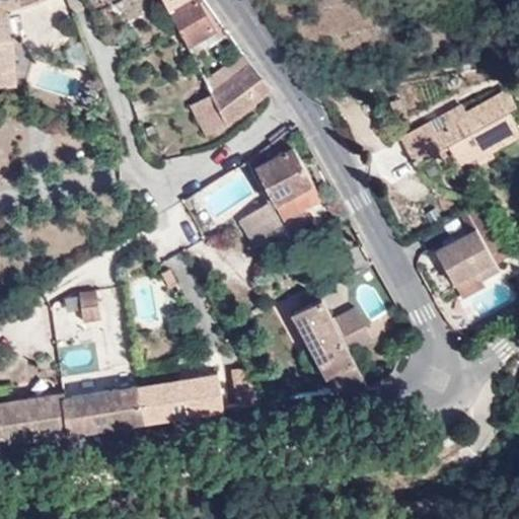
[(0,0),(0,84),(17,85),(13,40),(8,9),(20,6),(38,0),(0,0)]
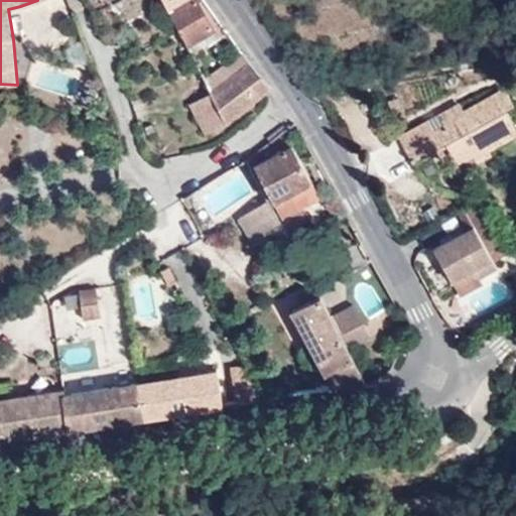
[(163,0),(180,32),(187,44),(199,39),(215,30),(196,0),(190,0),(188,2),(186,0),(163,0)]
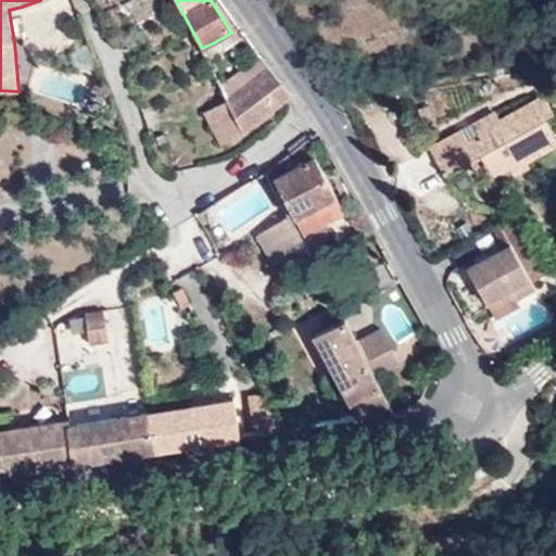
[(194,35),(184,41),(194,63),(206,57),(202,48),(194,35)]
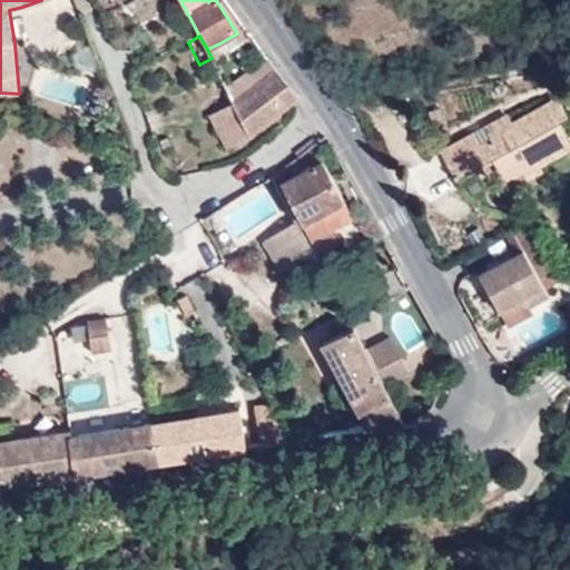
[(212,58),(213,60),(225,53),(219,43),(207,49),(212,58)]
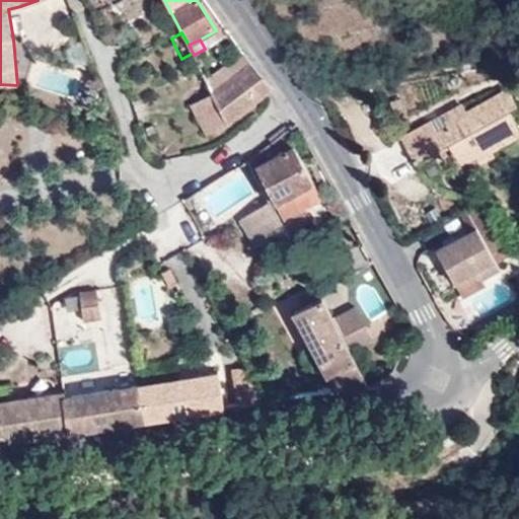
[(518,50),(506,53),(511,61),(518,59),(518,50)]
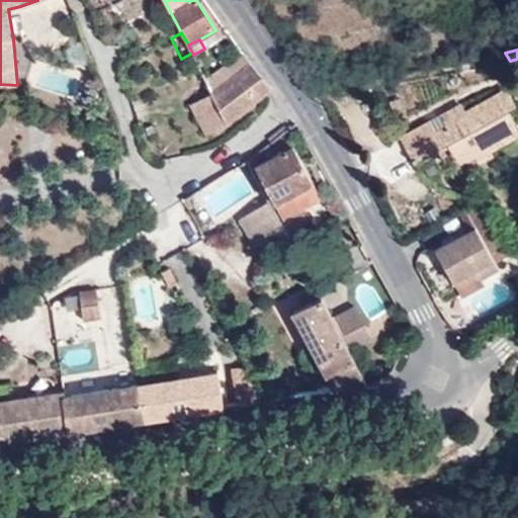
[(201,72),(212,92),(253,63),(246,53),(218,72),(213,66),(201,72)]
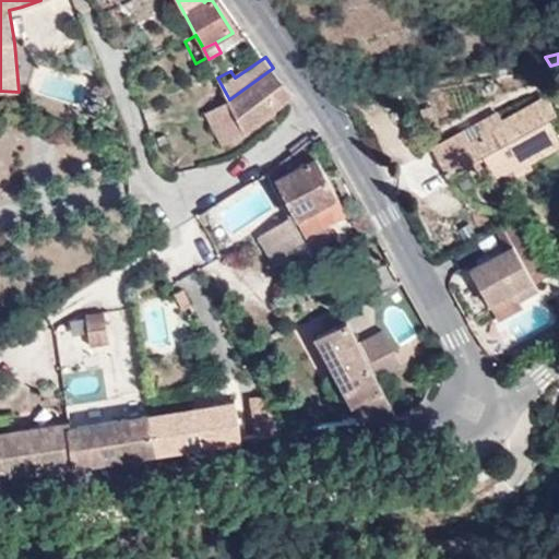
[(245,131),(293,96),(273,68),(229,99),(245,131)]
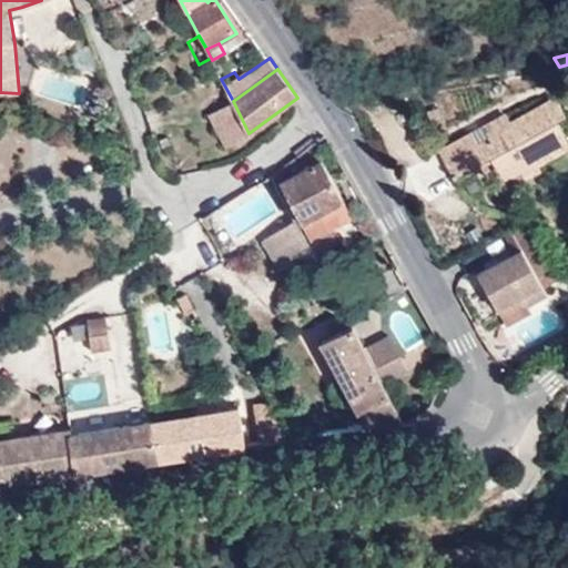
[(513,124),(490,135),(478,142),(472,131),(439,149),(459,185),(492,169),(503,189),(540,169),(537,162),(567,145),(567,137),(558,119),(566,114),(556,97),(511,120),(513,124)]
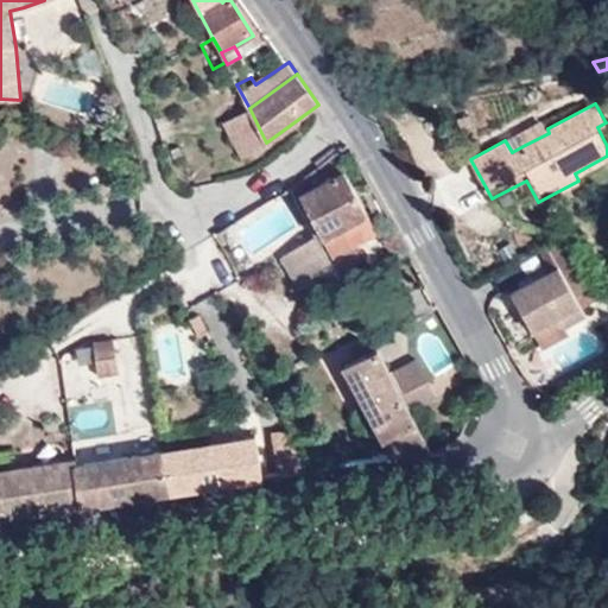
[(518,134),(525,145),(549,133),(548,128),(542,120),(518,134)]
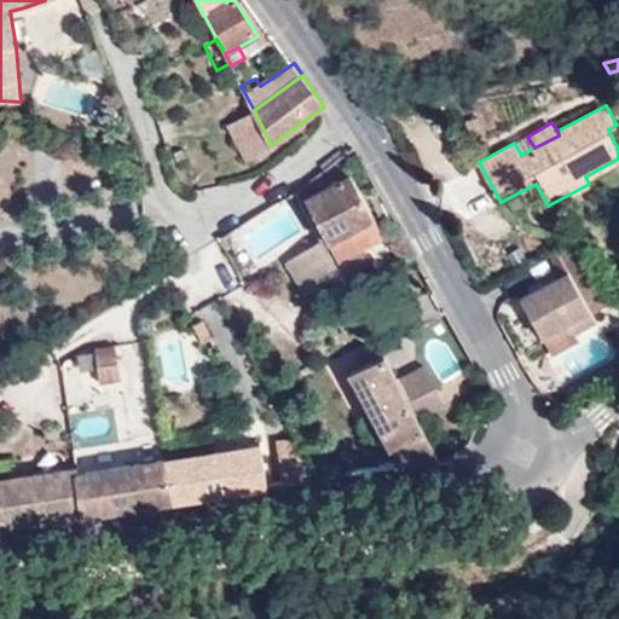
[(339,260),(364,247),(385,237),(374,218),(343,156),(296,194),(300,201),(306,197),(339,260)]
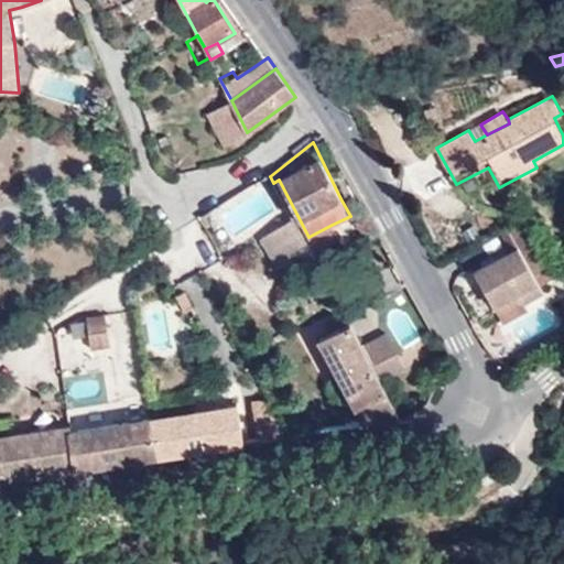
[(301,231),(294,219),(264,237),(270,248),(301,231)]
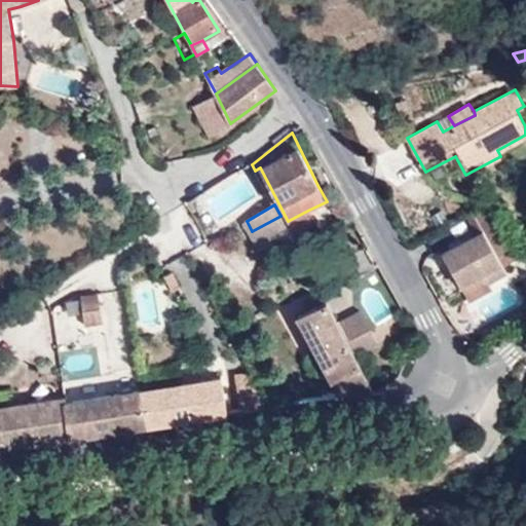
[(309,210),(288,221),(285,223),(289,231),(291,233),(294,240),(318,228),(309,210)]
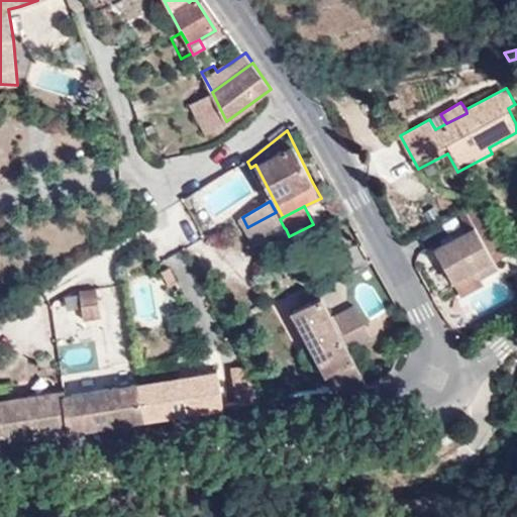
[(286,229),(284,227),(280,219),(276,212),(247,227),(257,245),(286,229)]
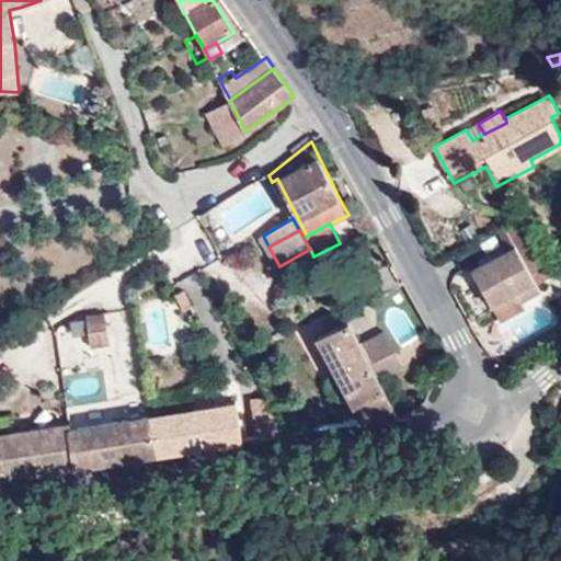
[(512,242),(528,271),(534,267),(517,240),(512,242)]
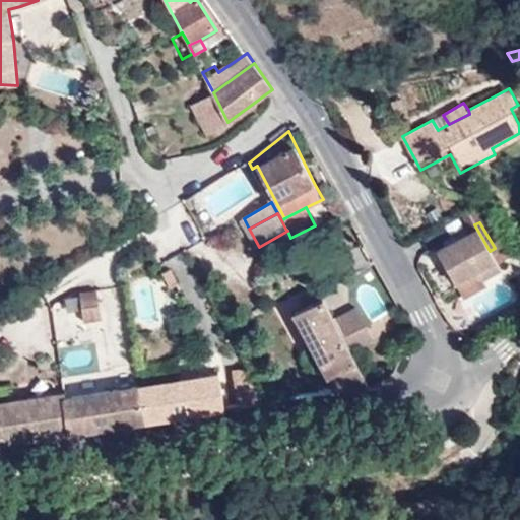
[(501,270),(490,251),(474,224),(432,249),(462,301),(483,288),(479,282),(501,270)]
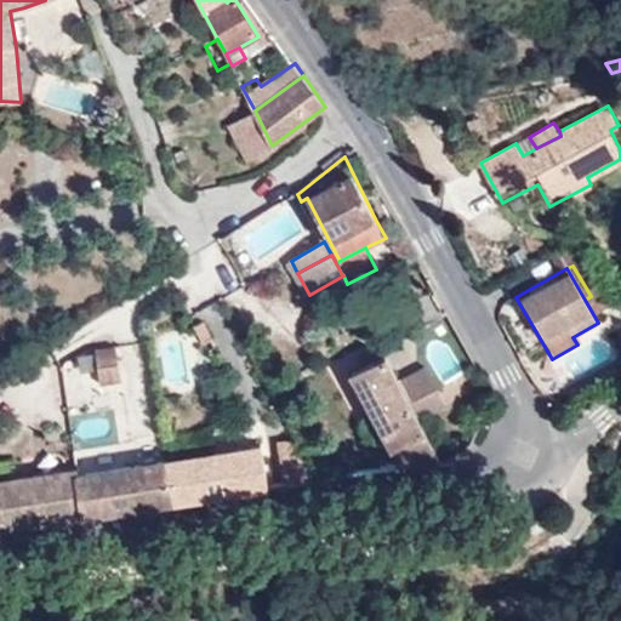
[(197,379),(177,335),(151,346),(169,391),(197,379)]
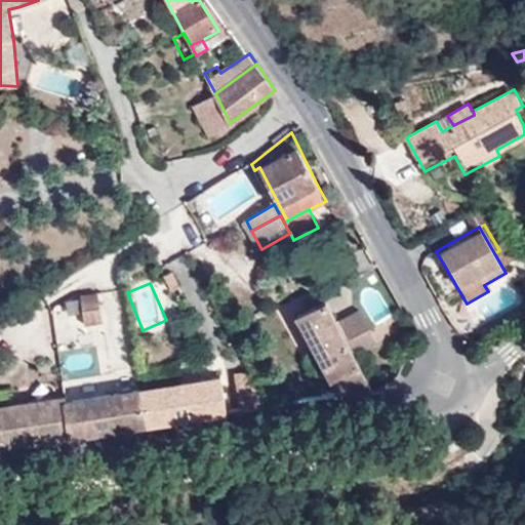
[(378,288),(360,294),(371,326),(390,320),(378,288)]
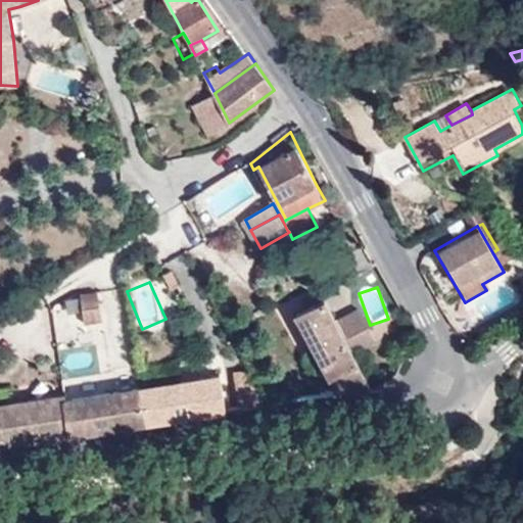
[(100,321),(97,293),(79,295),(83,324),(100,321)]
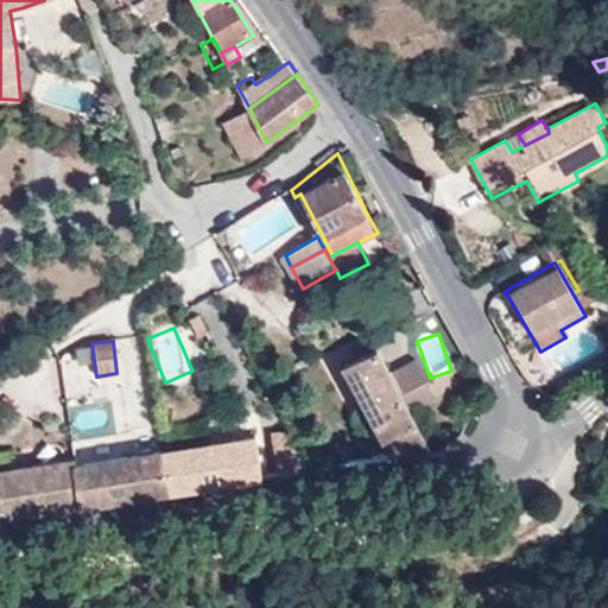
[(343,365),(393,457),(429,451),(426,443),(411,411),(410,409),(406,401),(390,372),(378,348),(343,365)]
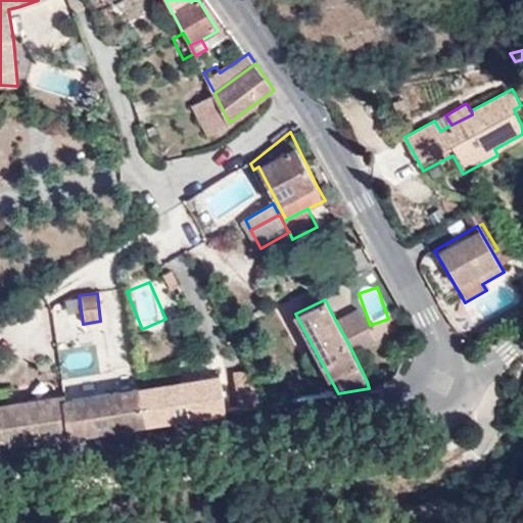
[(53,304),(55,344),(83,342),(80,302),(53,304)]
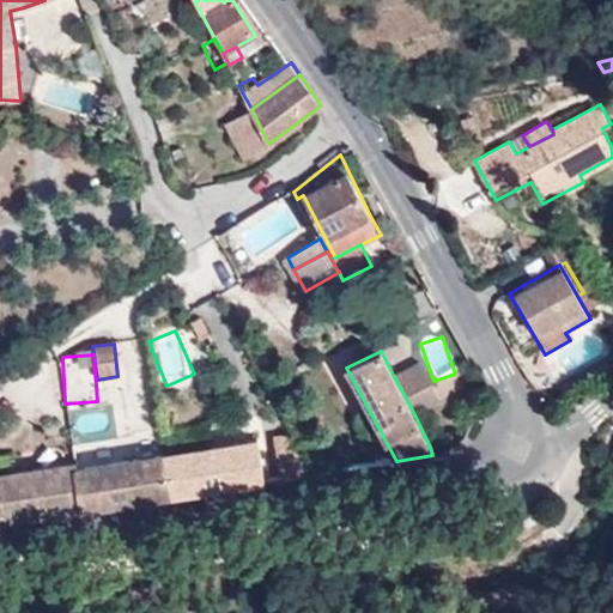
[(422,359),(396,374),(413,405),(436,393),(431,384),(435,382),(422,359)]
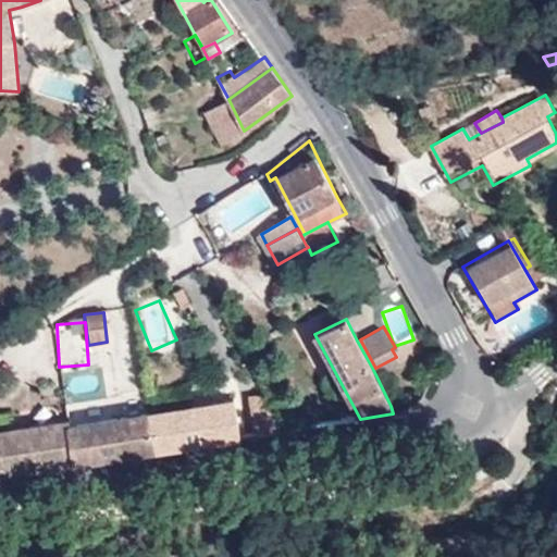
[(375,368),(360,339),(357,341),(372,368),(375,374),(376,376),(403,361),(395,347),(392,349),(396,357),(375,368)]
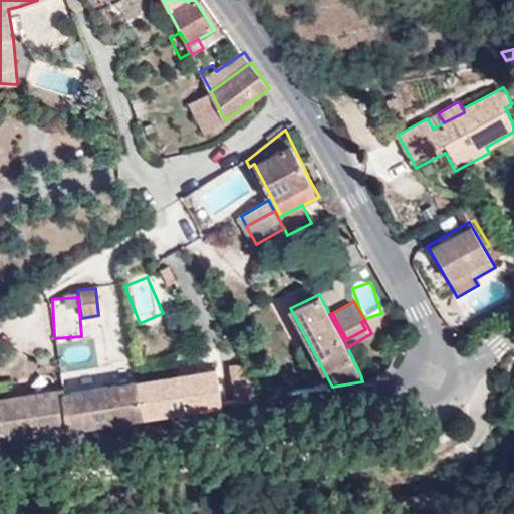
[(59,345),(61,371),(95,368),(92,342),(59,345)]
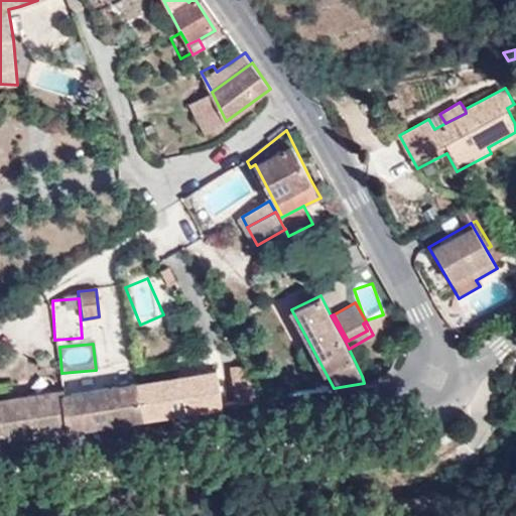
[(138,382),(143,418),(223,406),(217,370),(138,382)]
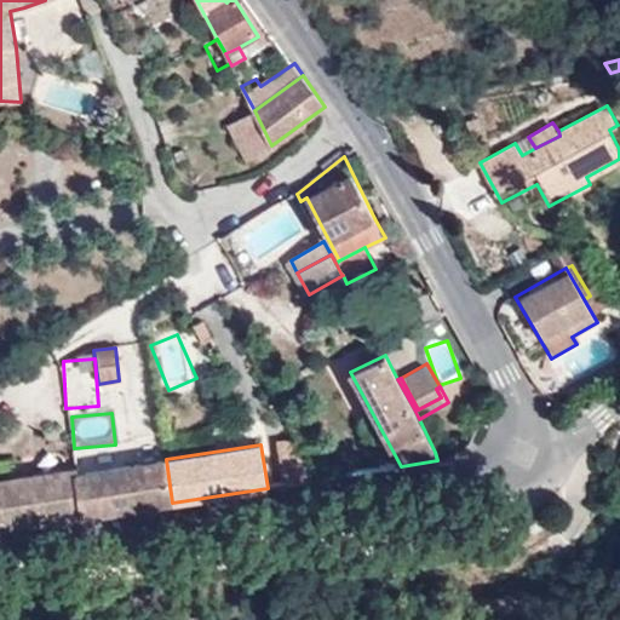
[(33,457),(34,474),(73,469),(70,452),(33,457)]
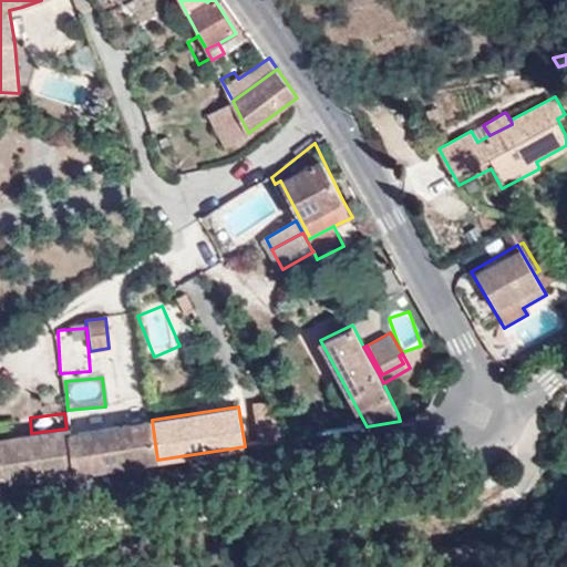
[(71,432),(76,471),(157,460),(152,420),(71,432)]
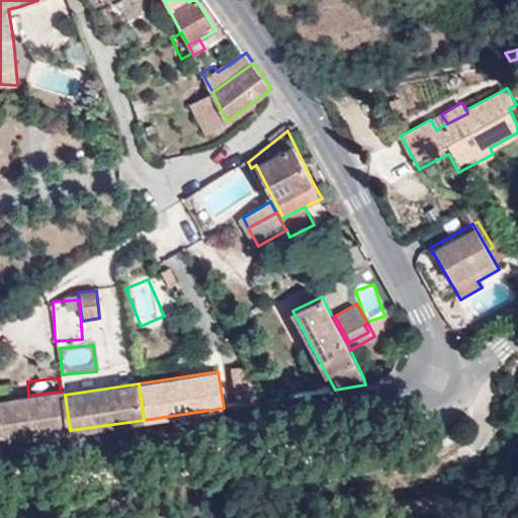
[(0,400),(0,440),(70,430),(65,395),(65,391),(61,392),(28,396),(0,400)]
